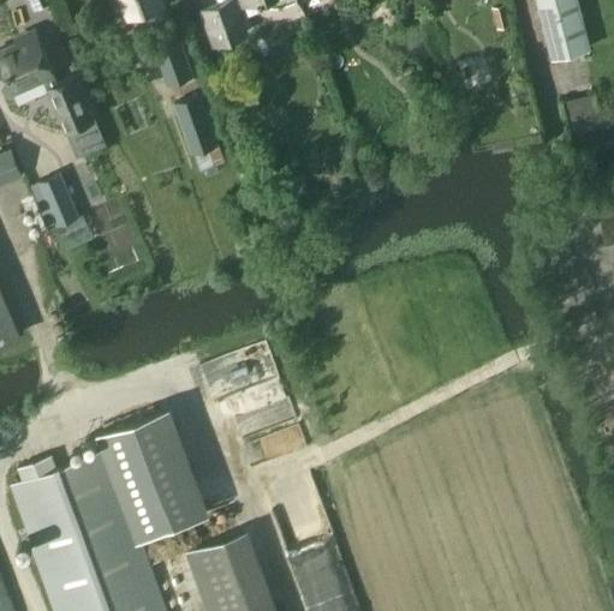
[(119,0),(126,19),(164,6),(160,0),(119,0)]
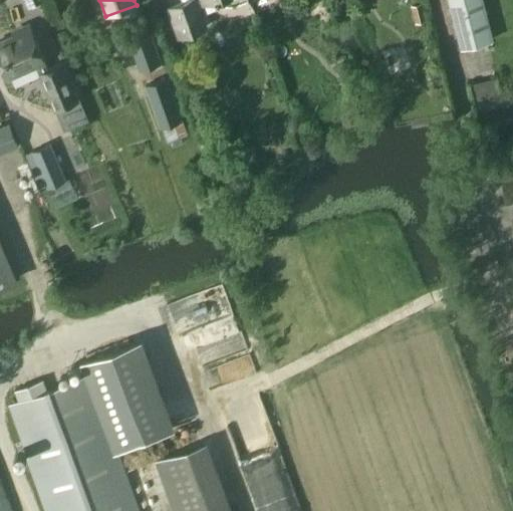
[(177,40),(207,29),(196,0),(190,0),(166,9),(177,40)]
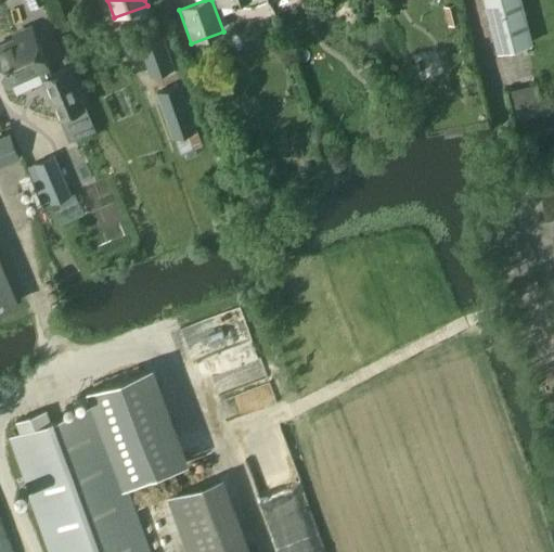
[(531,46),(520,0),(482,0),(497,54),(531,46)]
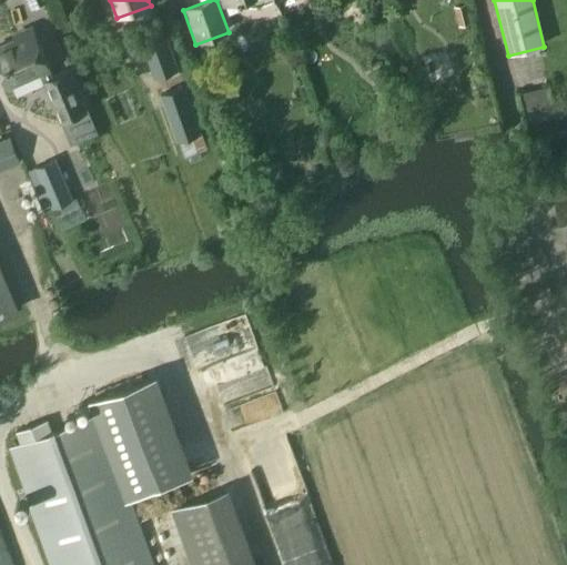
[(467,6),(454,9),(459,27),(472,23),(467,6)]
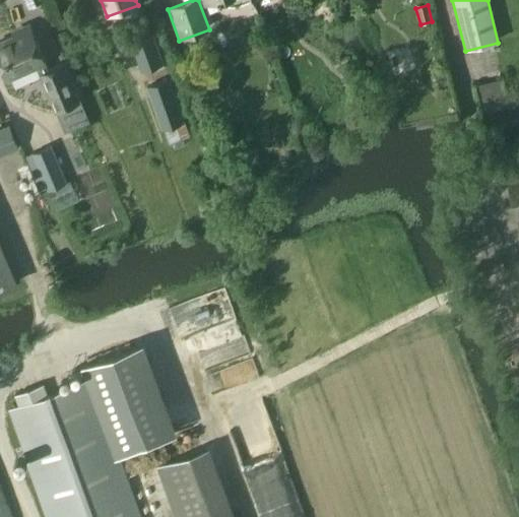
[(55,112),(77,103),(62,67),(47,73),(30,31),(0,44),(0,64),(7,81),(37,69),(41,76),(55,112)]
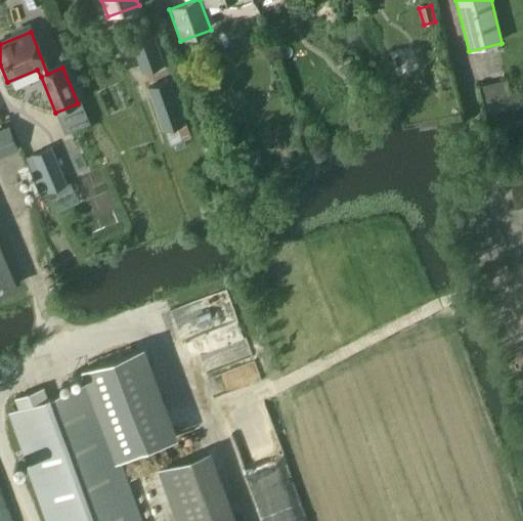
[(141,75),(165,67),(154,35),(131,43),(141,75)]
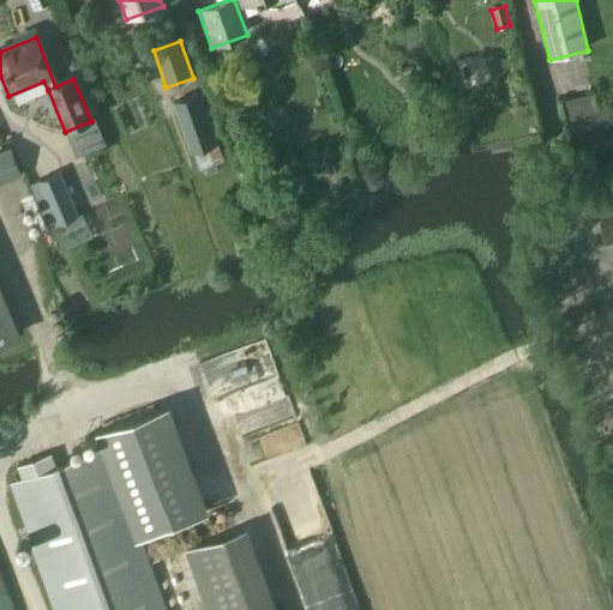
[(217,148),(199,96),(173,104),(191,157),(193,156),(199,171),(224,163),(218,148),(217,148)]
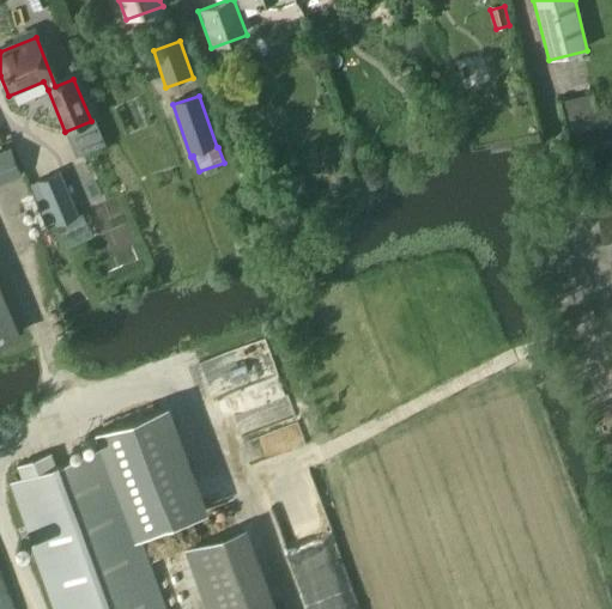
[(0,186),(22,177),(10,148),(0,152),(0,186)]
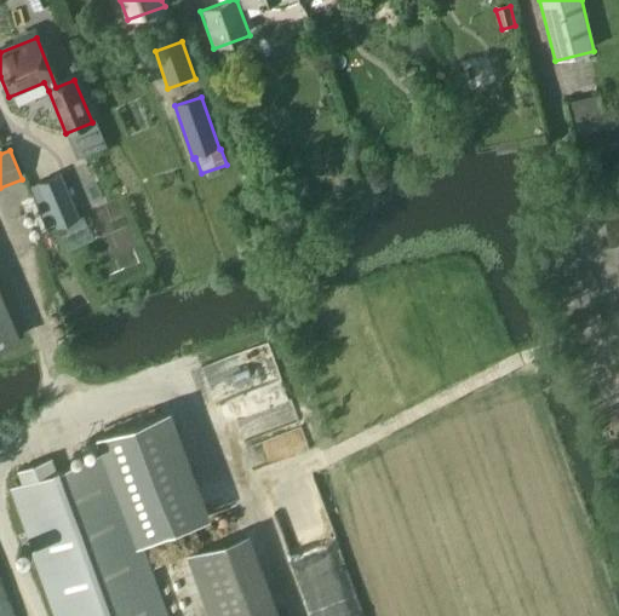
[(56,228),(78,218),(59,177),(38,185),(56,228)]
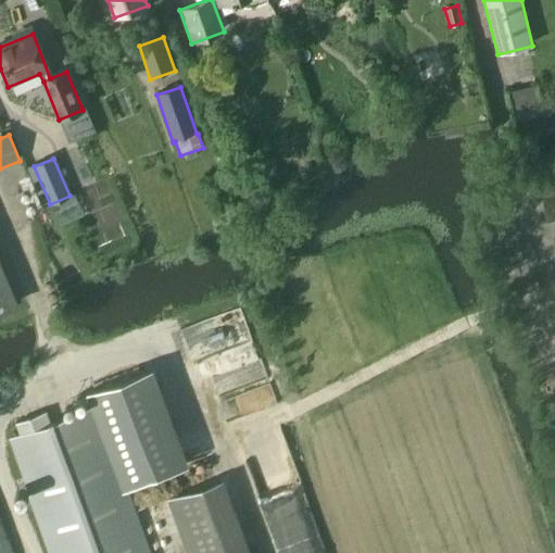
[(0,314),(16,308),(0,268),(0,314)]
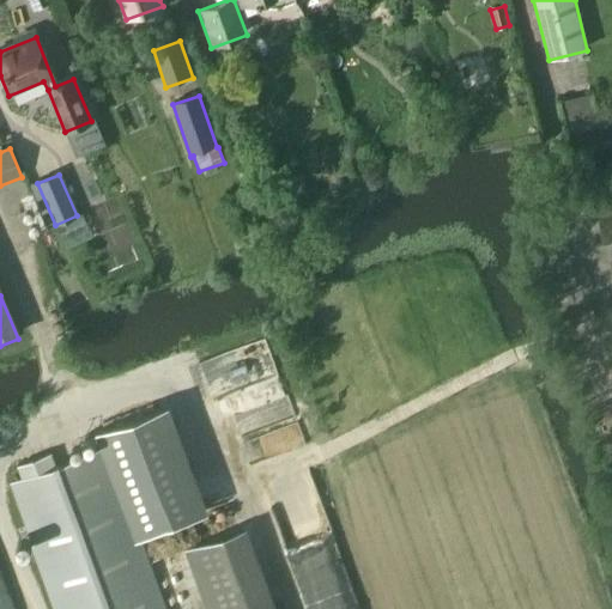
[(159,608),(103,450),(54,468),(50,457),(17,467),(22,480),(13,483),(58,608),(159,608)]
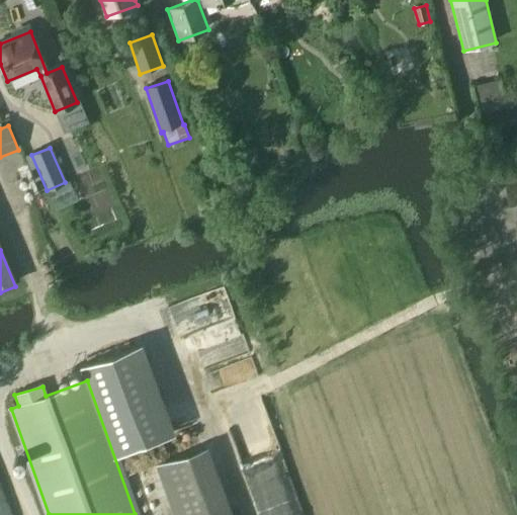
[(223,514),(200,451),(157,466),(173,514),(223,514)]
